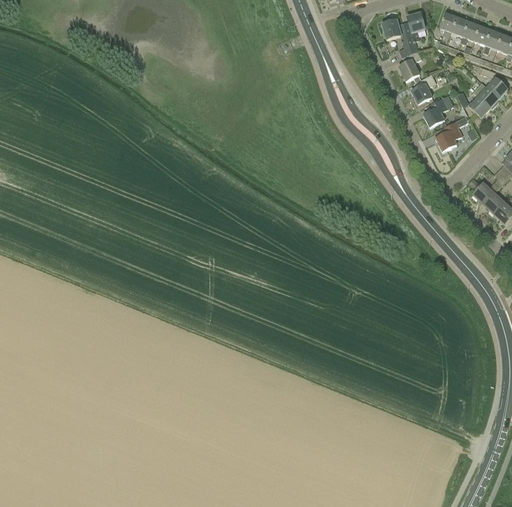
[(425,27),(420,11),(407,15),(411,28),(405,29),(411,52),(418,50),(418,49),(416,40),(420,38),(417,29),(425,27)]
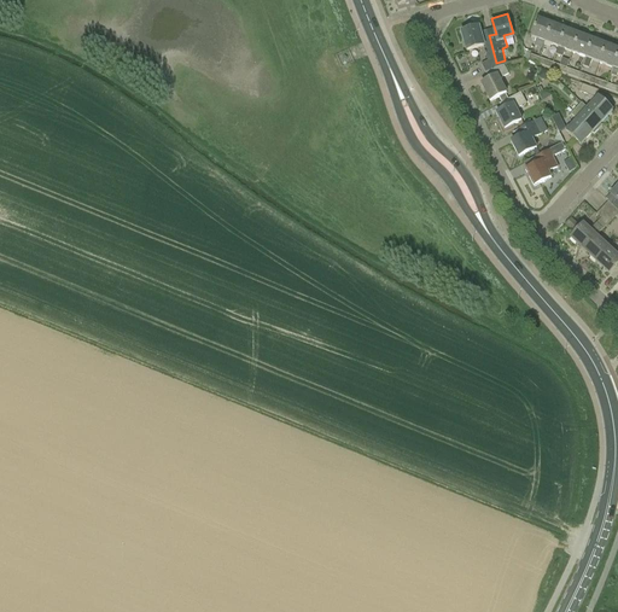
[(538,13),(531,33),(546,38),(553,18),(538,13)]
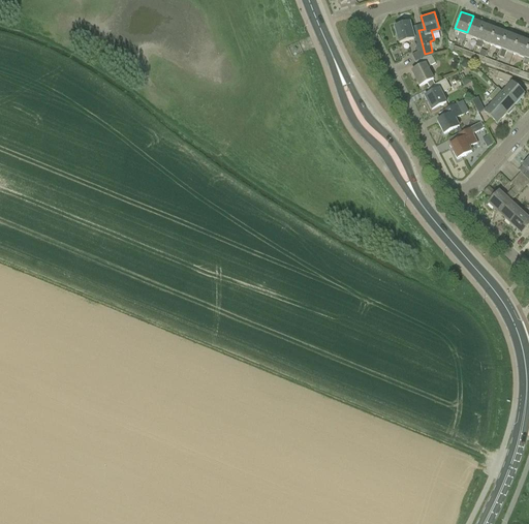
[(473,16),(467,32),(477,36),(478,36),(485,21),(473,16)]
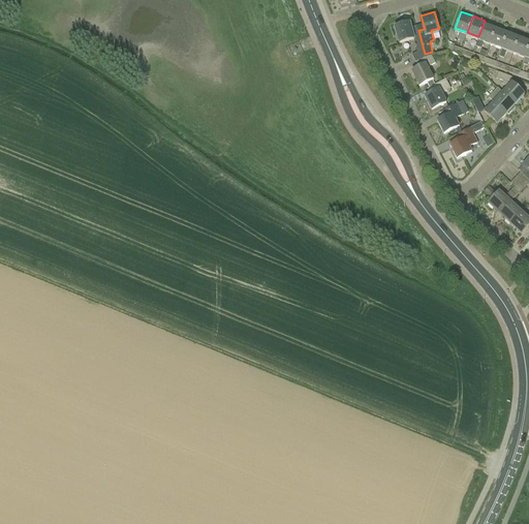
[(425,54),(418,30),(418,28),(416,23),(411,24),(410,19),(395,23),(400,39),(414,35),(417,48),(412,51),(415,58),(425,54)]
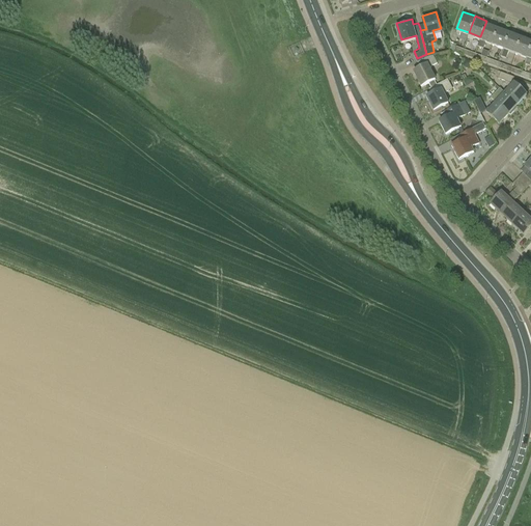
[(492,42),(498,25),(486,21),(480,36),(479,36),(477,43),(483,45),(485,38),(492,42)]
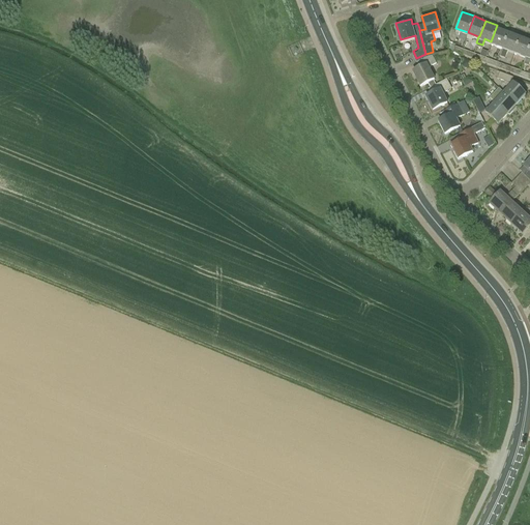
[(497,25),(491,41),(502,46),(508,29),(497,25)]
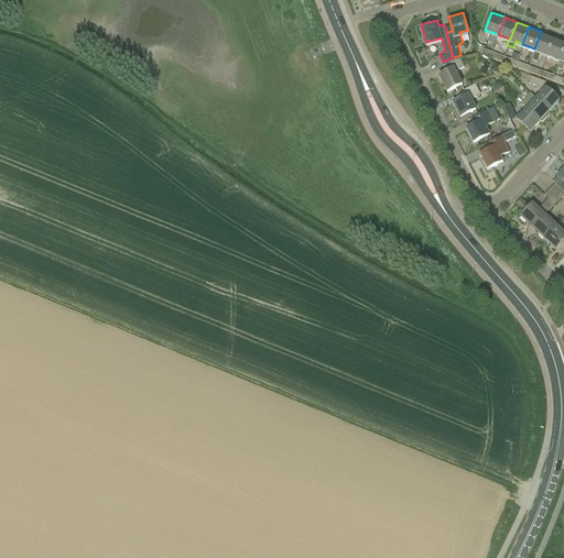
[(548,53),(554,35),(541,31),(534,48),(531,55),(538,58),(540,51),(548,53)]
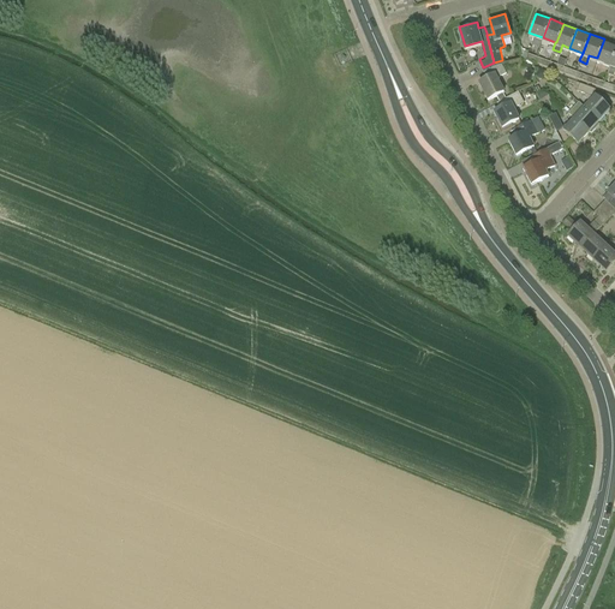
[(614,42),(604,39),(597,58),(610,63),(614,49),(614,42)]
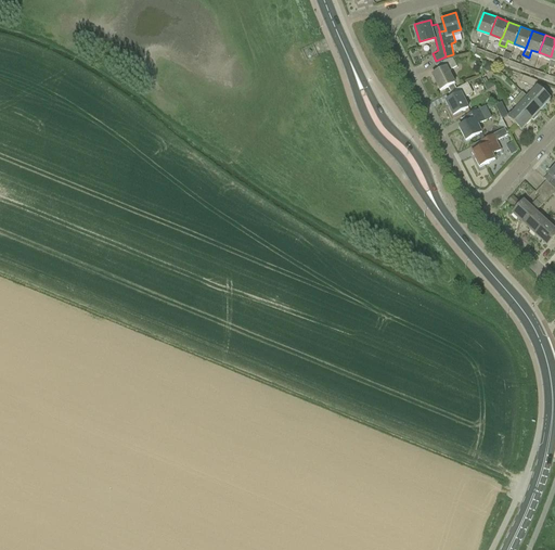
[(481,52),(482,52),(482,53),(485,48),(476,45),(477,42),(470,40),(470,50),(480,54),(481,52)]
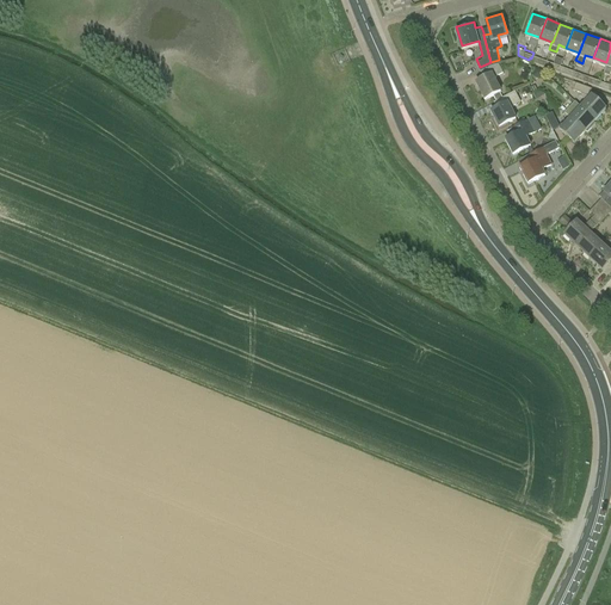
[(534,53),(531,59),(544,63),(547,57),(534,53)]
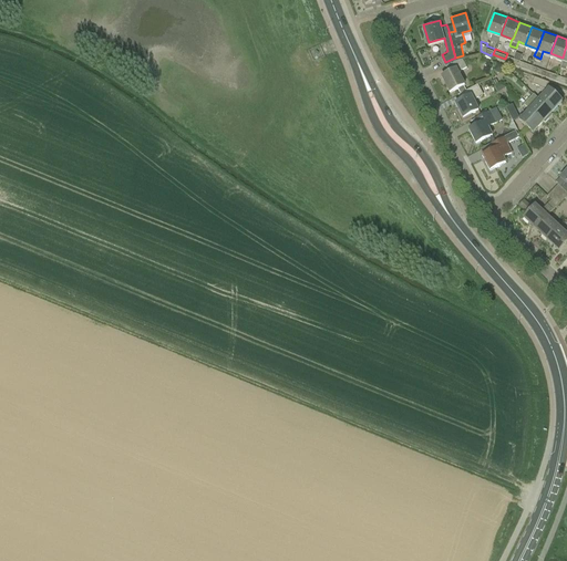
[(507,53),(505,59),(518,63),(519,58),(507,53)]
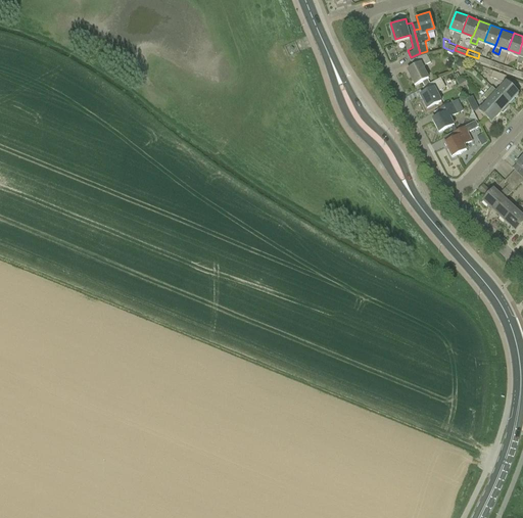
[(415,82),(429,75),(423,62),(431,58),(427,51),(420,53),(411,57),(414,63),(408,67),(415,82)]
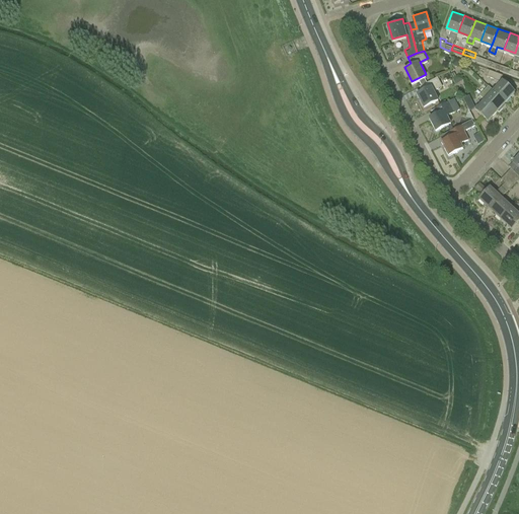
[(475,53),(474,58),(486,62),(488,57),(475,53)]
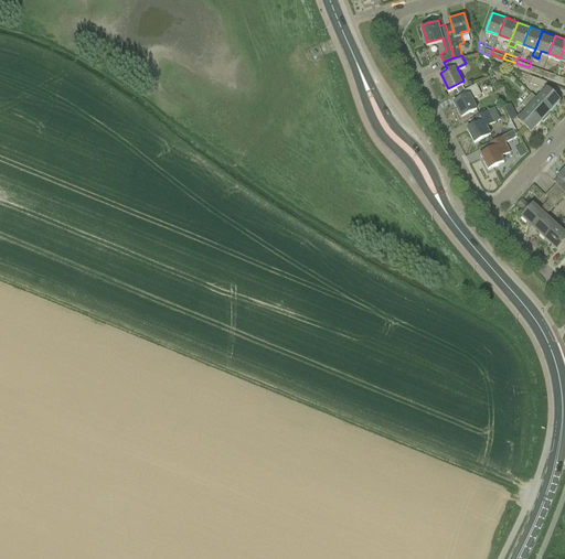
[(531,62),(529,67),(541,73),(543,67),(531,62)]
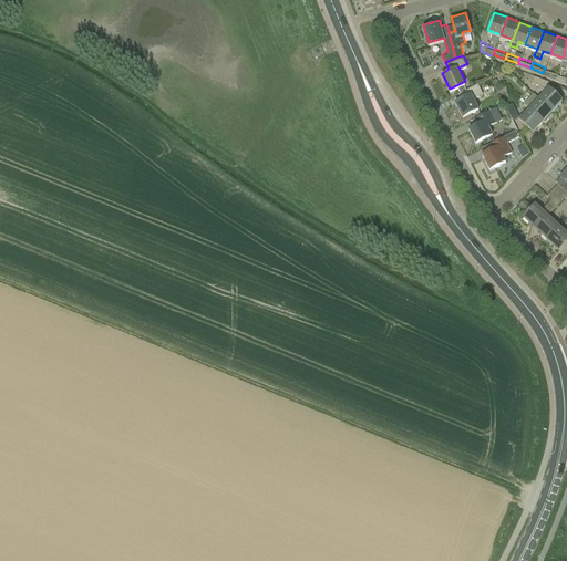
[(545,68),(543,73),(555,78),(557,72),(545,68)]
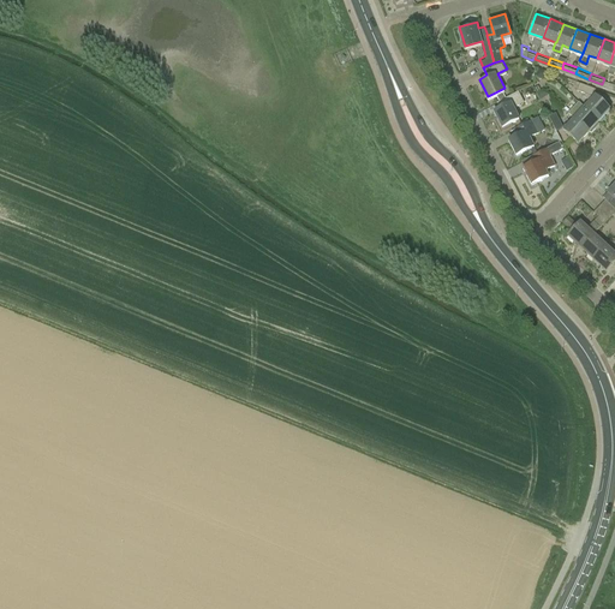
[(614,88),(614,82),(604,78),(602,84),(614,88)]
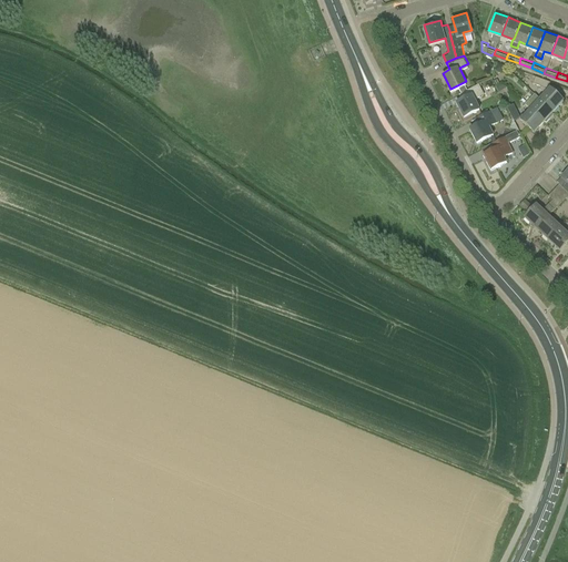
[(564,98),(550,84),(549,85),(547,84),(549,79),(536,73),(533,80),(540,83),(539,85),(545,90),(540,95),(554,108),(564,98)]
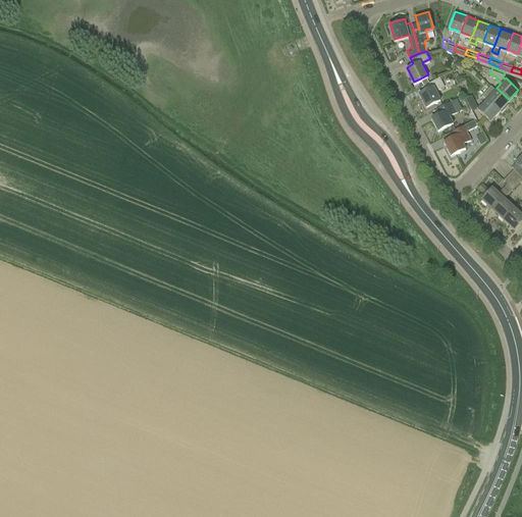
[(458,80),(465,76),(462,72),(459,73),(457,69),(455,70),(457,75),(456,75),(458,80)]
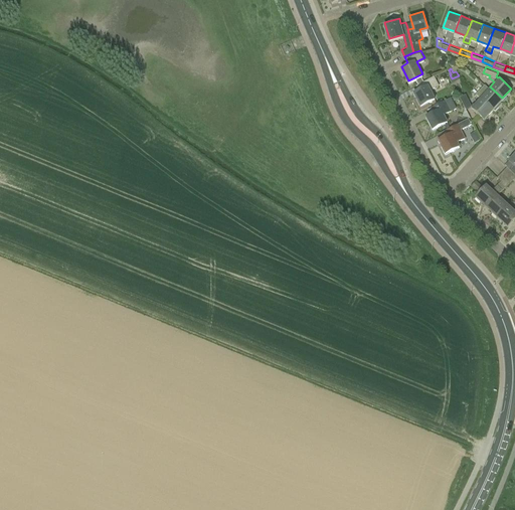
[(421,79),(423,86),(413,91),(420,104),(432,98),(435,103),(438,102),(435,97),(430,88),(439,82),(435,72),(421,79)]
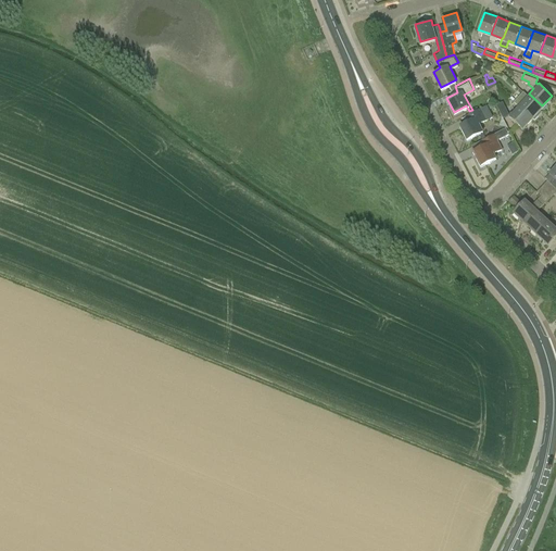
[(519,103),(532,116),(542,105),(529,94),(523,88),(514,99),(519,103)]
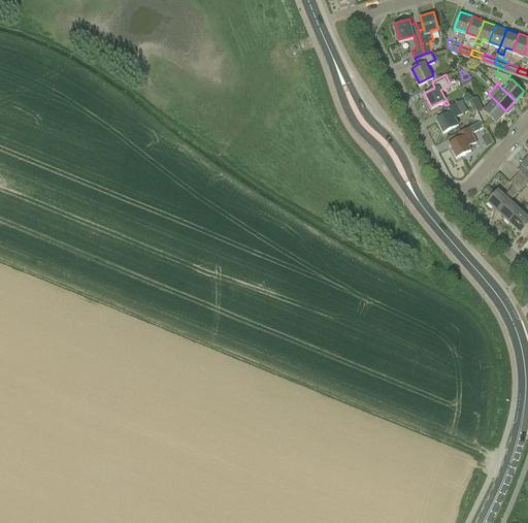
[(477,93),(471,96),(477,108),(484,105),(477,93)]
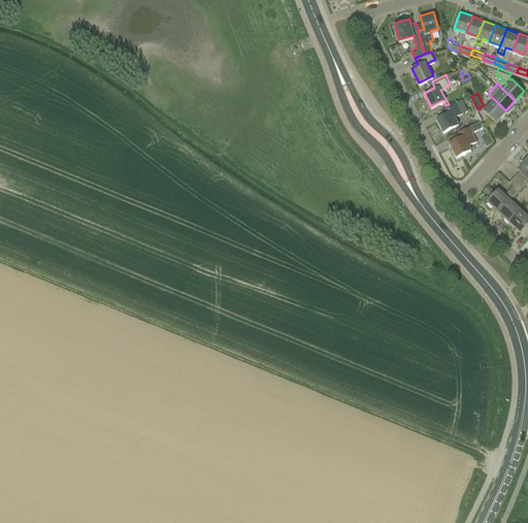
[(443,130),(459,123),(455,116),(468,108),(462,97),(449,104),(446,105),(441,107),(444,113),(436,117),(443,130)]
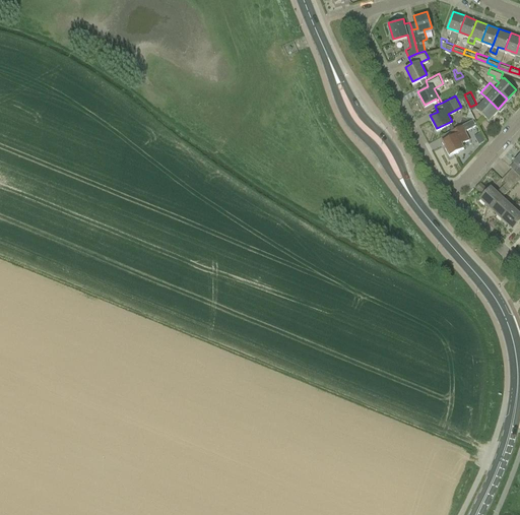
[(476,107),(489,118),(498,109),(485,97),(476,107)]
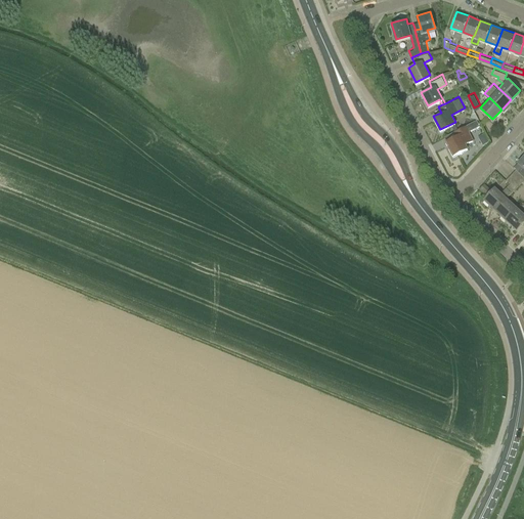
[(452,154),(468,146),(465,142),(474,138),(469,128),(480,123),(477,118),(454,129),(456,134),(445,140),(452,154)]
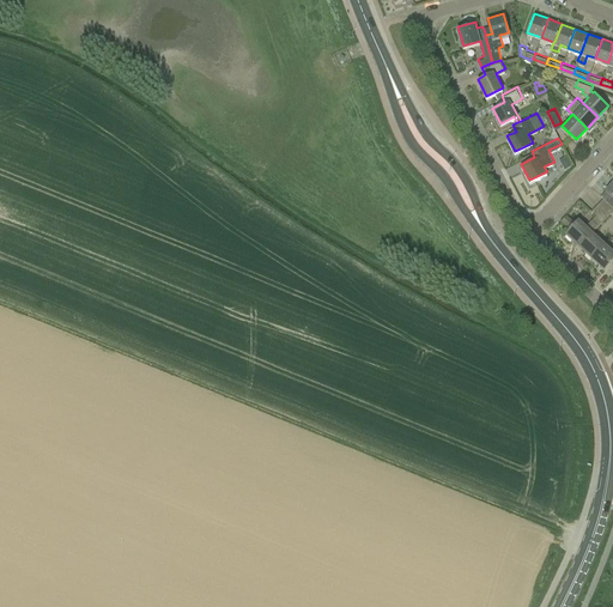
[(566,152),(559,157),(565,167),(572,162),(566,152)]
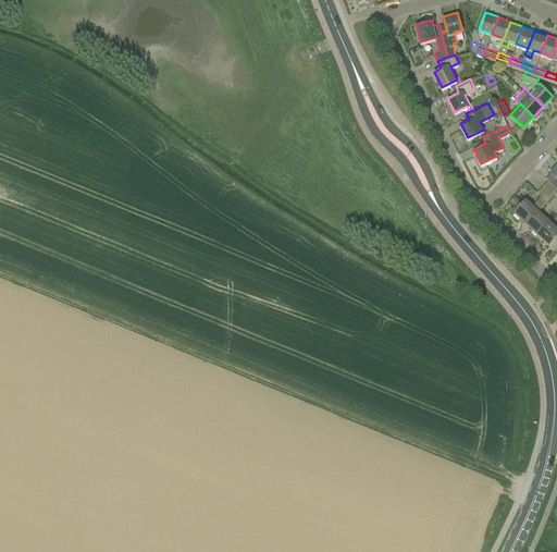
[(556,162),(549,171),(551,171),(546,175),(548,178),(556,184),(556,162)]
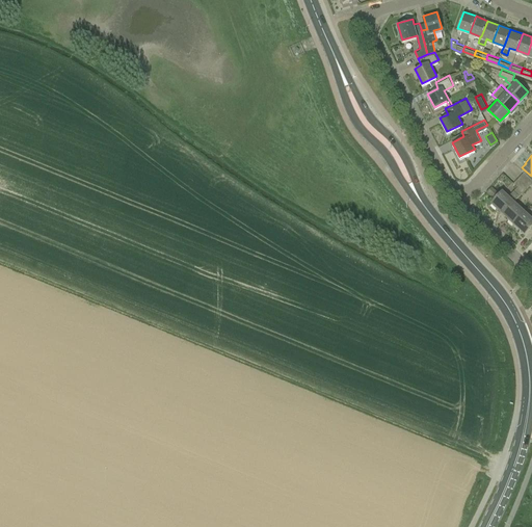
[(531,179),(531,176),(524,169),(519,175),(528,183),(531,179)]
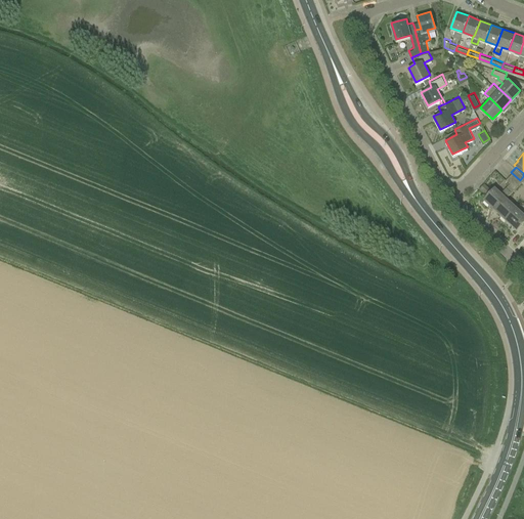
[(487,192),(484,198),(494,208),(506,196),(506,197),(520,180),(511,172),(506,177),(510,181),(500,191),(494,185),(492,188),(485,181),(480,186),(487,192)]
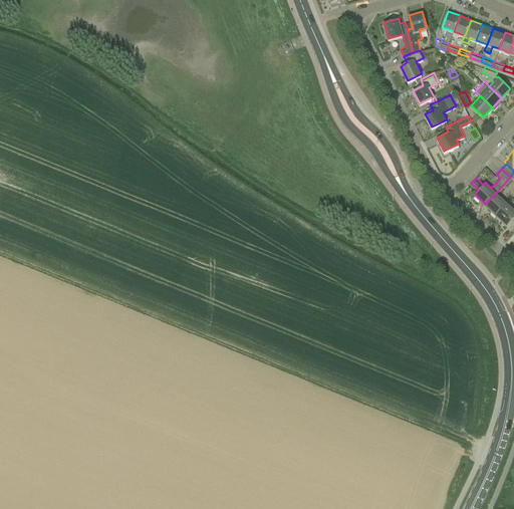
[(496,214),(507,202),(496,193),(496,192),(485,204),(496,214)]
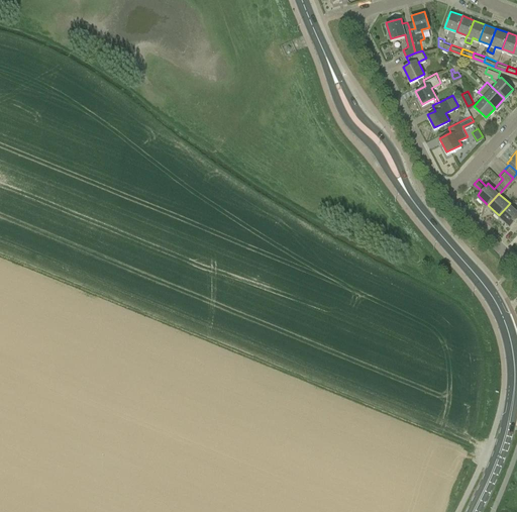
[(510,225),(516,217),(516,209),(516,210),(510,203),(499,215),(510,225)]
